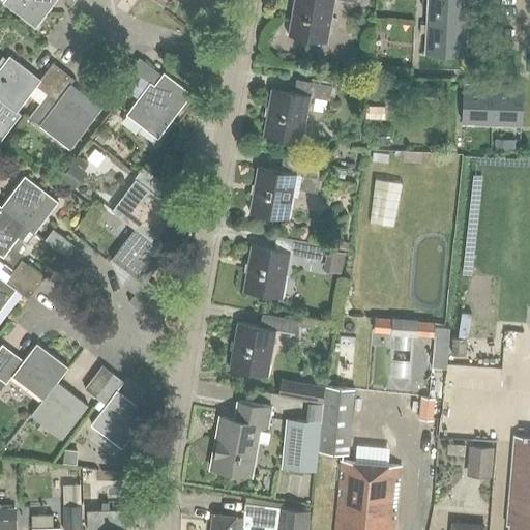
[(2,0),(1,2),(33,27),(55,0),(2,0)]
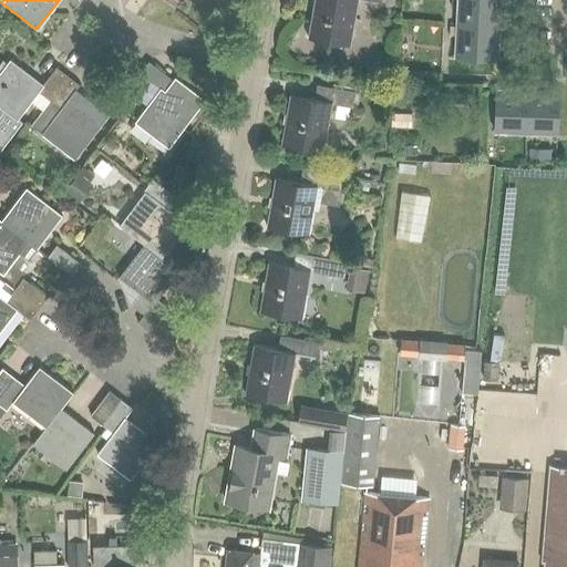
[(357,0),(361,0),(379,3),(379,0),(313,0),(307,39),(350,47),(357,0)]
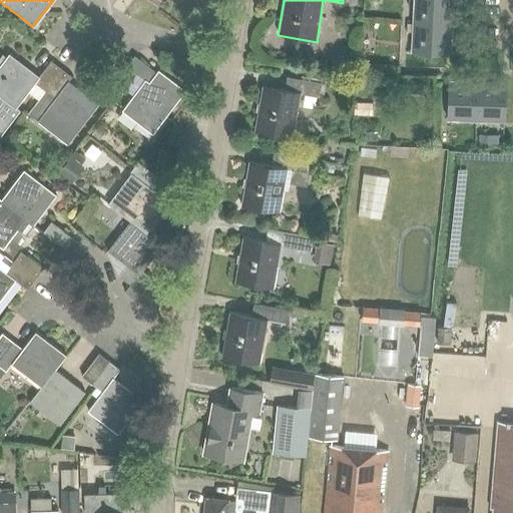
[(412,23),(412,25),(450,27),(451,0),(413,0),(413,13),(405,13),(404,22),(412,23)]
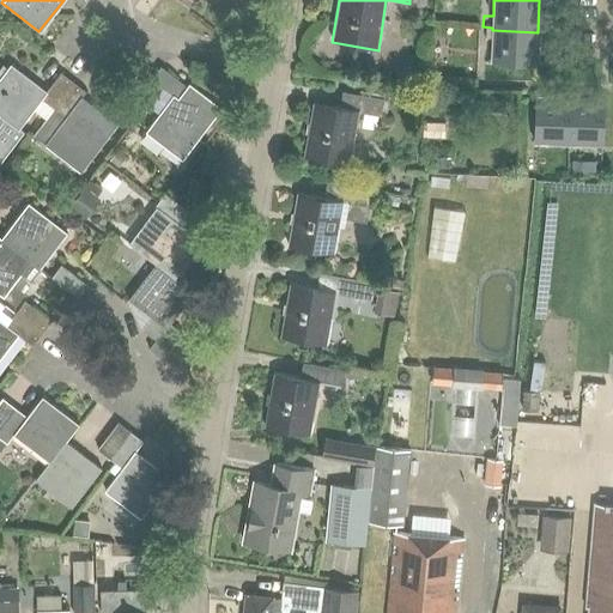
[(538,32),(492,30),(490,64),(535,66),(538,32)]
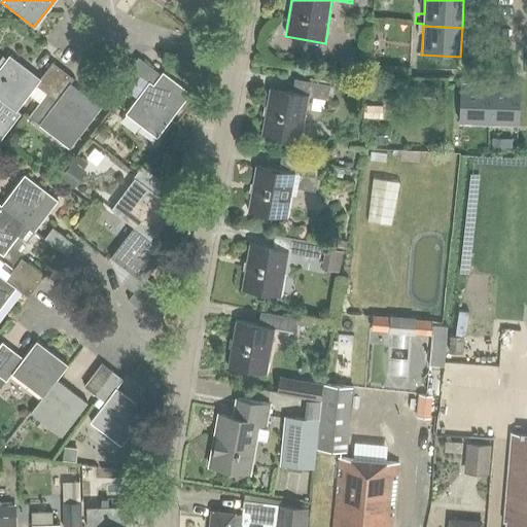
[(34,86),(39,80),(7,57),(0,66),(0,137),(3,139),(23,113),(16,109),(34,86)]
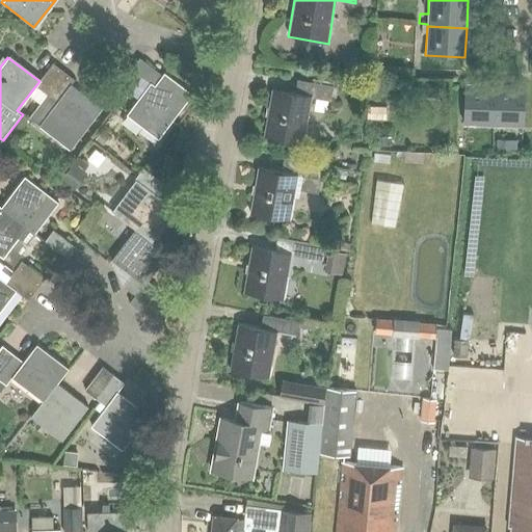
[(154,87),(162,77),(138,58),(130,69),(150,84),(154,87)]
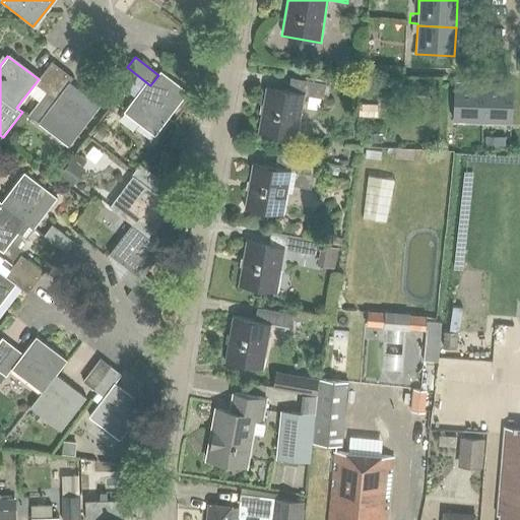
[(39,79),(34,85),(43,93),(61,70),(51,63),(39,79)]
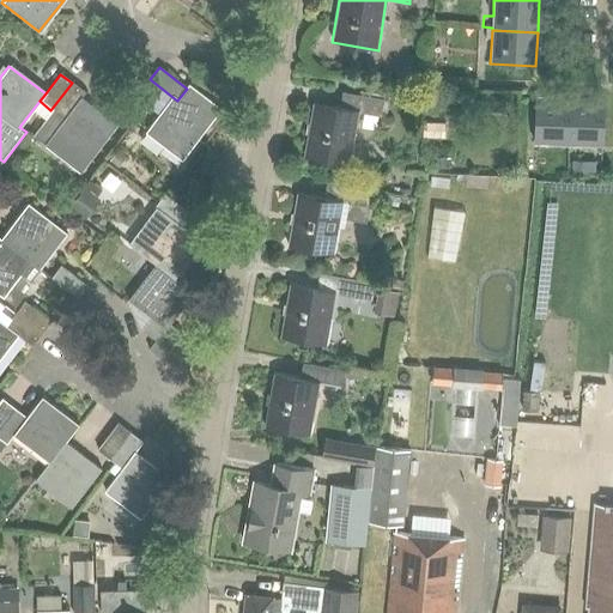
[(46,117),(47,119),(32,137),(80,173),(116,125),(82,98),(85,92),(72,83),(50,110),(46,117)]
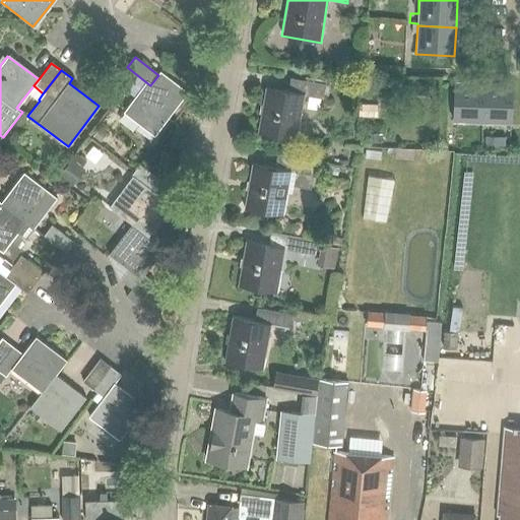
[(178,105),(189,91),(161,71),(158,75),(150,85),(146,82),(123,113),(153,137),(178,105)]
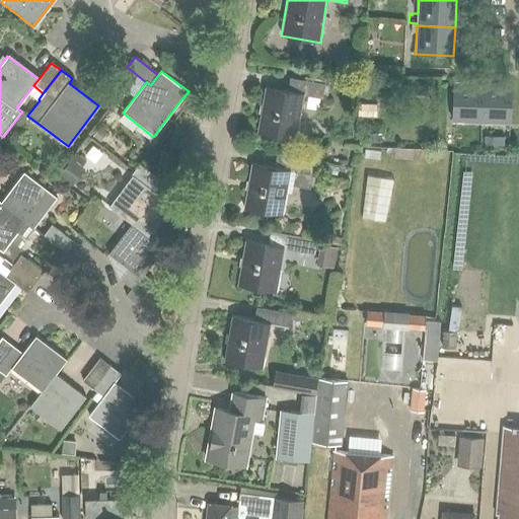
[(303,95),(322,98),(324,85),(289,79),(287,91),(265,87),(255,133),(295,140),(303,95)]
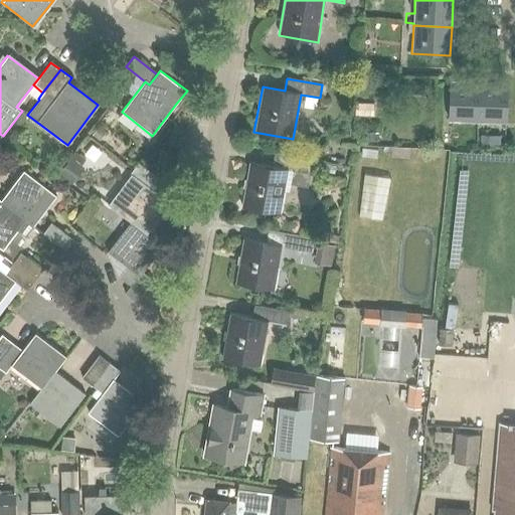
[(477,121),(479,83),(450,82),(448,120),(477,121)]
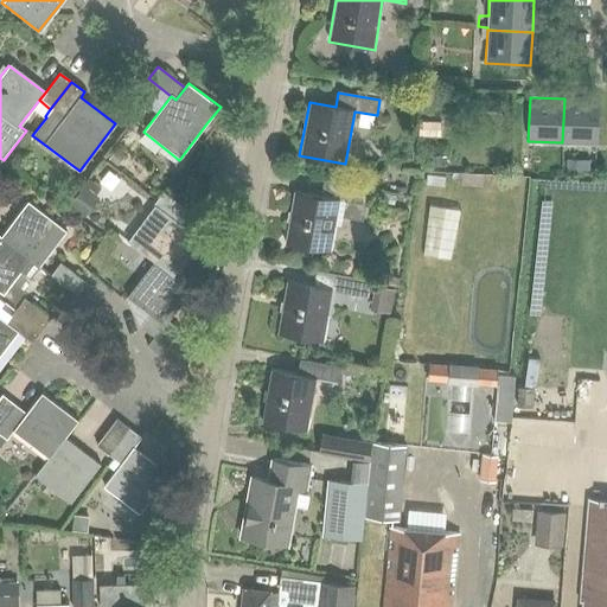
[(564,98),(562,142),(596,144),(599,100),(564,98)]
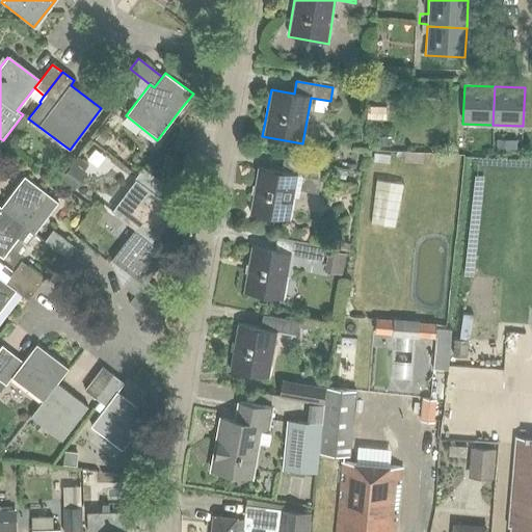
[(102,132),(96,140),(103,145),(109,138),(102,132)]
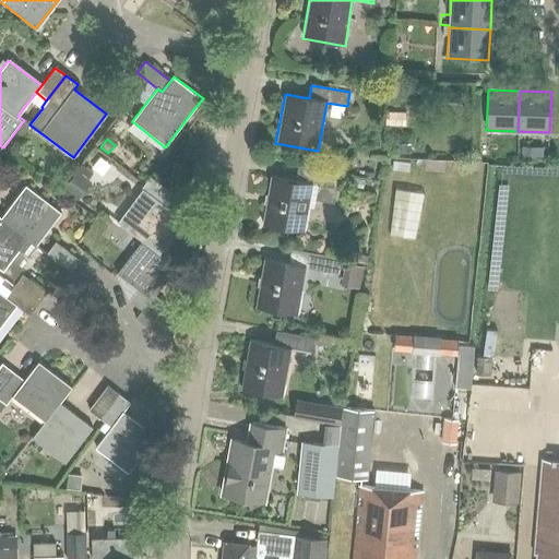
[(522,147),(521,157),(543,157),(544,147),(522,147)]
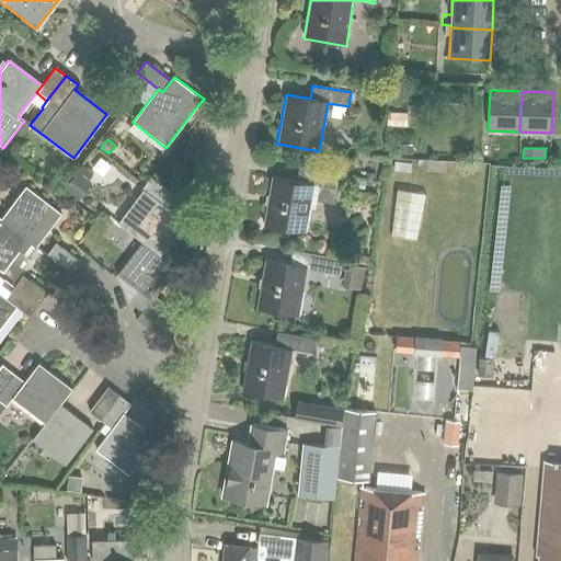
[(312,185),(333,190),(335,174),(298,168),(296,182),(271,176),(263,225),(305,232),(312,185)]
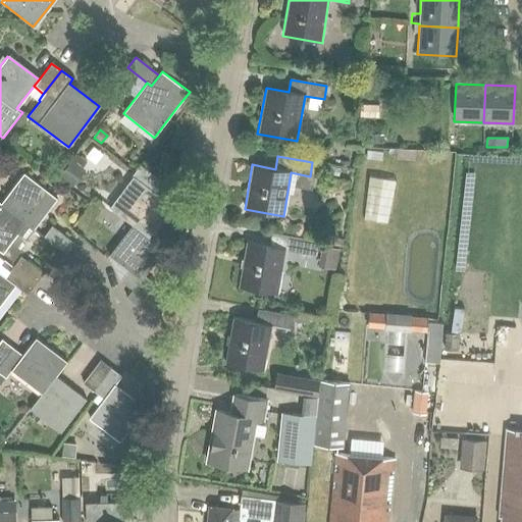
[(132,177),(133,178),(109,208),(131,224),(132,224),(148,237),(171,206),(154,193),(162,183),(141,166),(132,177)]
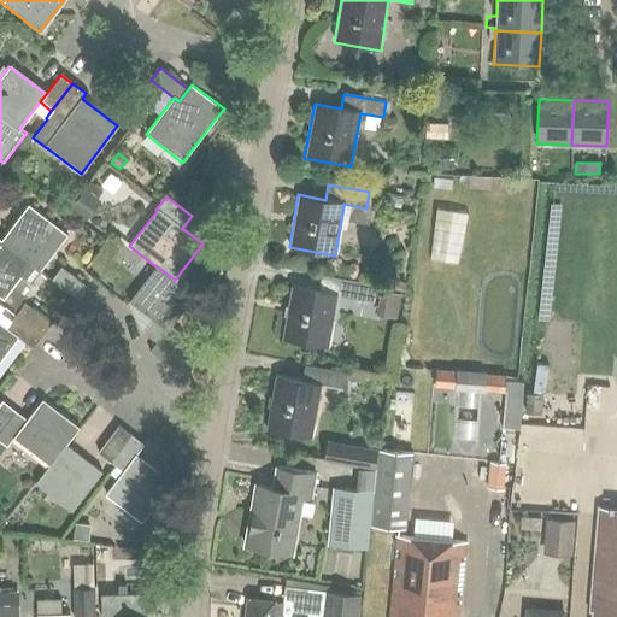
[(29,263),(31,264),(39,271),(66,235),(27,205),(0,240),(29,262),(29,263)]
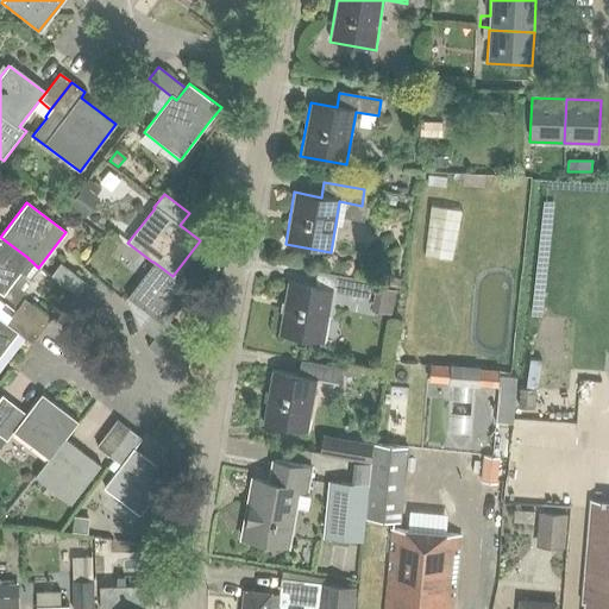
[(425,253),(452,259),(462,212),(432,206),(425,253)]
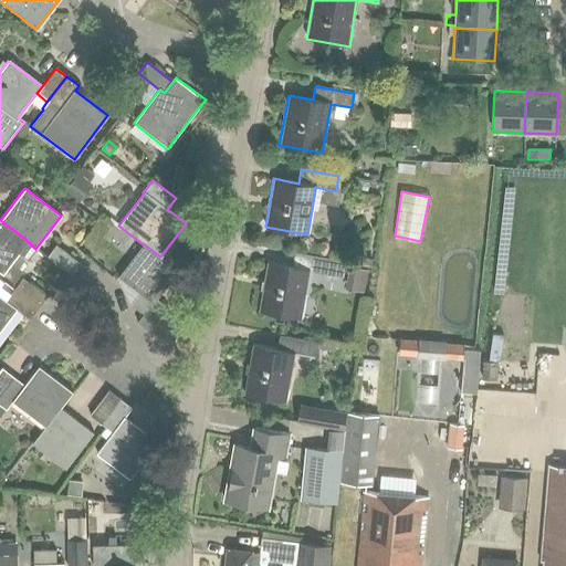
[(0,273),(14,284),(24,270),(21,266),(29,258),(21,252),(29,242),(27,241),(27,240),(0,220),(0,273)]
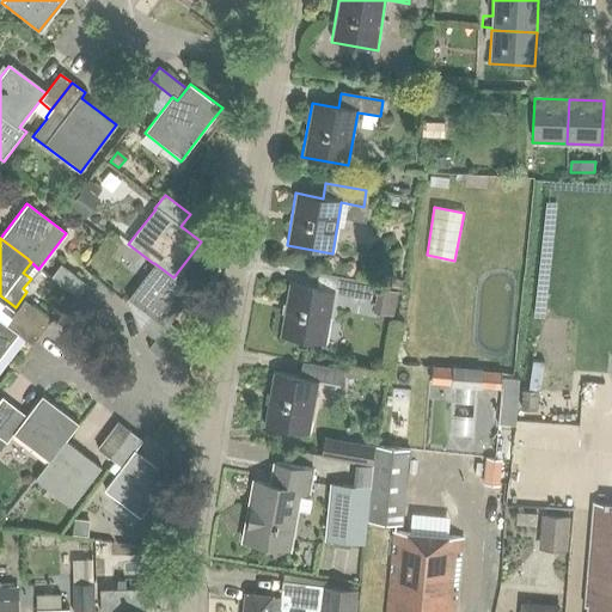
[(154,263),(153,263),(128,301),(151,318),(141,330),(154,341),(147,349),(160,359),(181,332),(170,324),(195,292),(173,277),(154,263)]
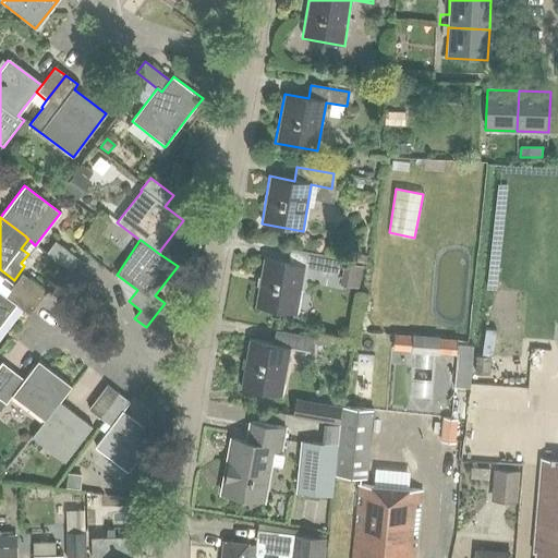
[(56,242),(47,253),(73,273),(82,261),(56,242)]
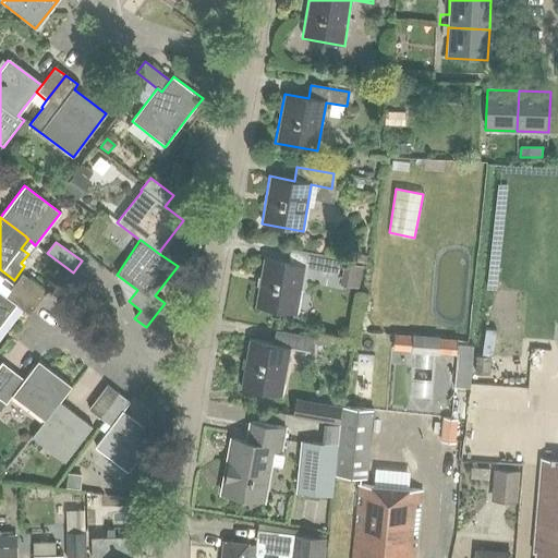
[(325,271),(338,274),(340,258),(327,256),(289,250),(287,263),(263,259),(255,307),(295,315),(304,268),(325,271)]
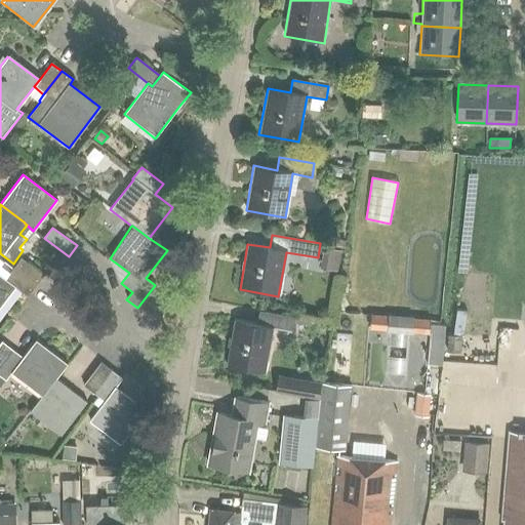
[(12,269),(13,268),(0,256),(0,307),(15,288),(27,297),(35,286),(12,269)]
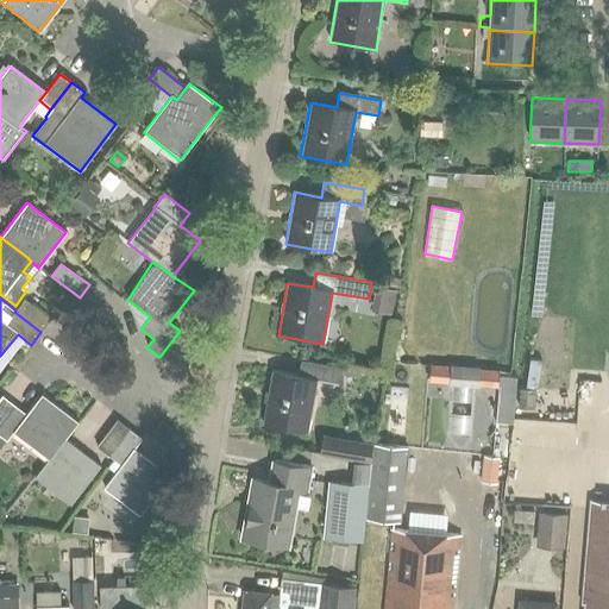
[(16,311),(14,312),(41,332),(50,319),(49,319),(24,300),(16,311)]
